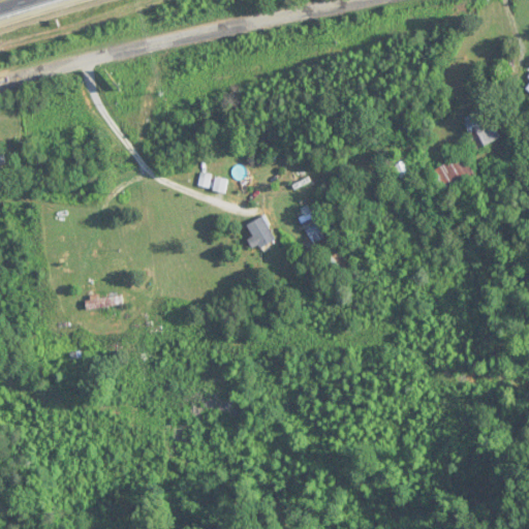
[(465,116),(472,147),(497,142),(490,110),(465,116)]
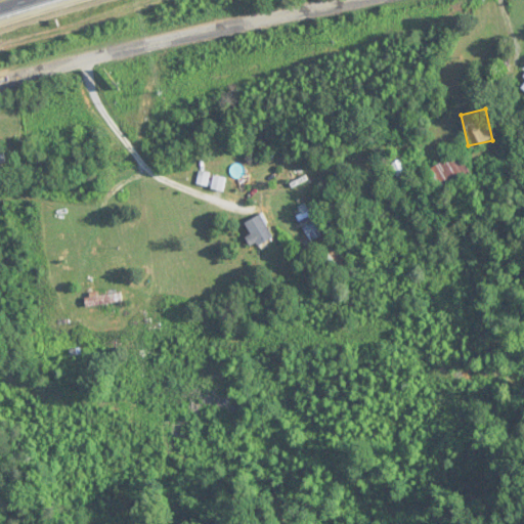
[(400,178),(408,170),(399,160),(390,168),(400,178)]
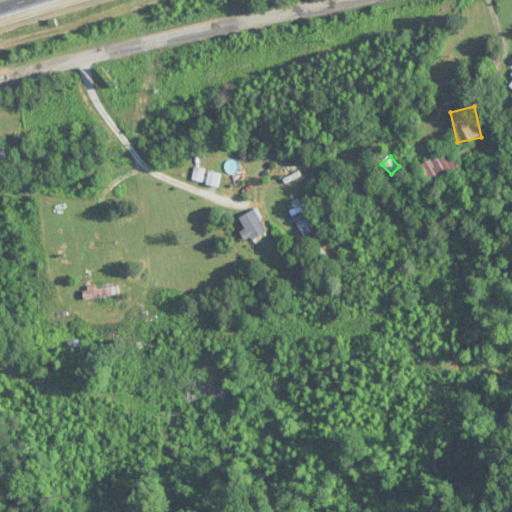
[(431,163),(423,166),(425,171),(421,174),(428,189),(441,182),(431,163)]
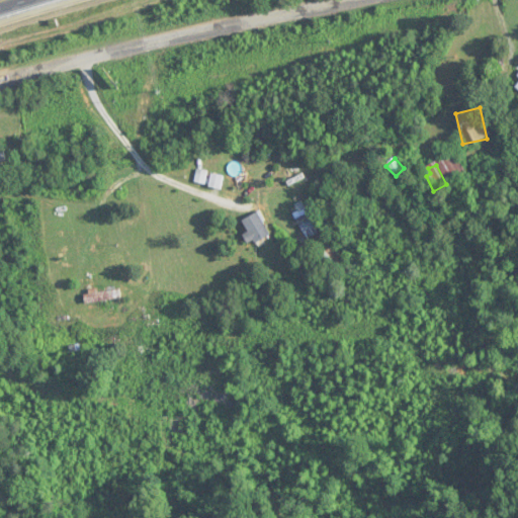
[(204,183),(204,173),(196,173),(196,183),(204,183)]
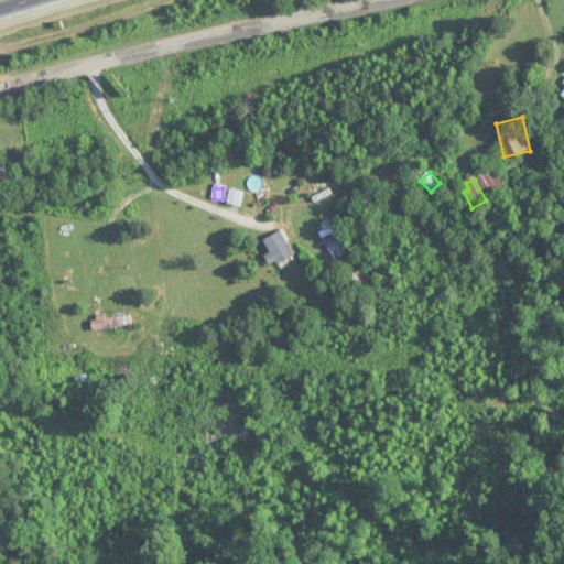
[(243,192),(229,190),(228,204),(241,205),(243,192)]
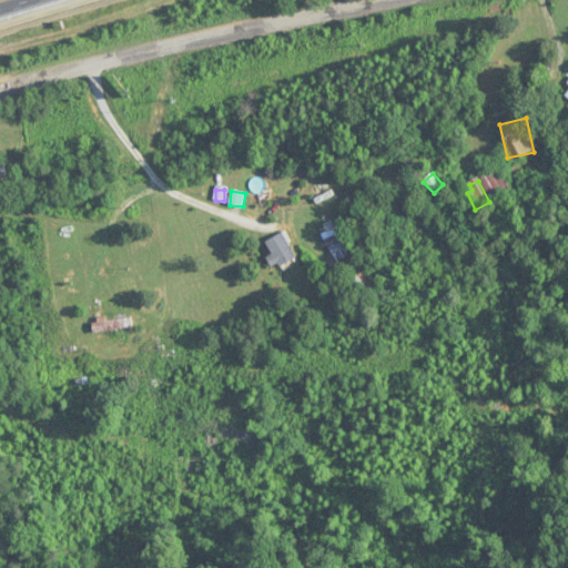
[(275,267),(295,257),(283,232),(263,243),(275,267)]
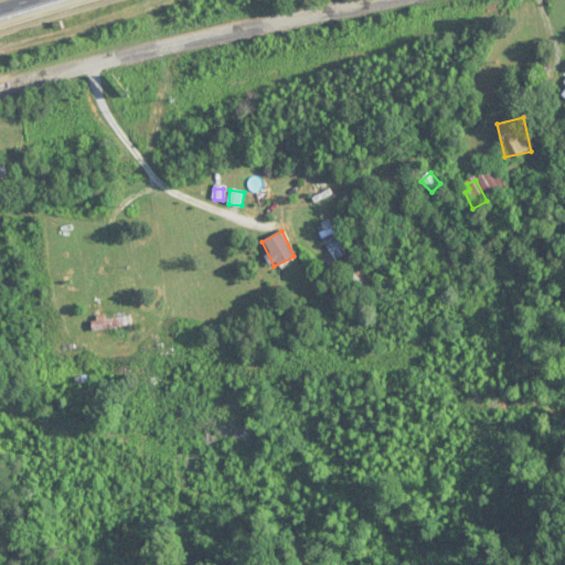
[(345,254),(336,233),(323,240),(333,260),(345,254)]
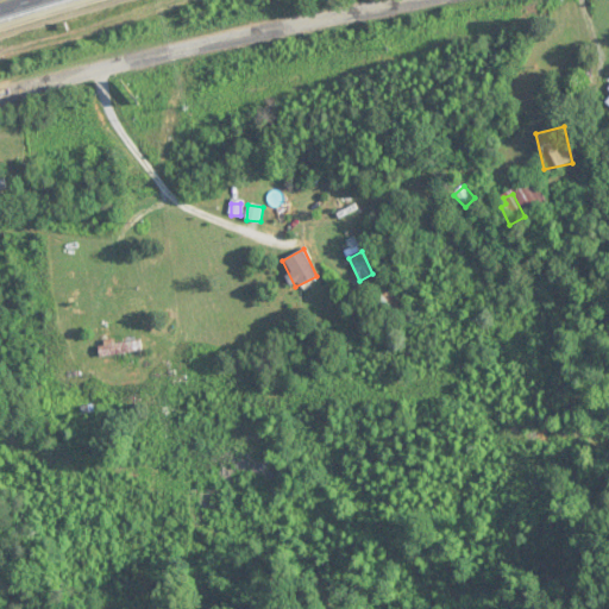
[(99,356),(142,353),(140,340),(99,343),(99,356)]
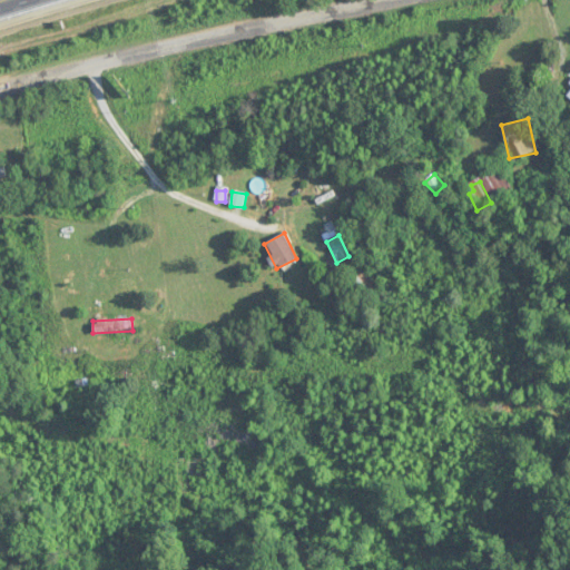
All buildings are outlined.
